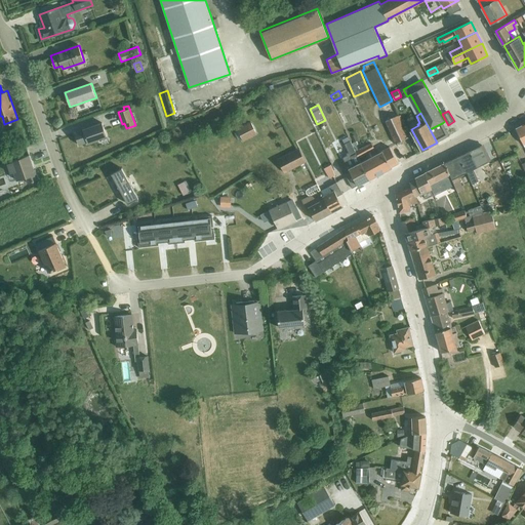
[(409,137),(398,115),(386,121),(396,144),(409,137)]
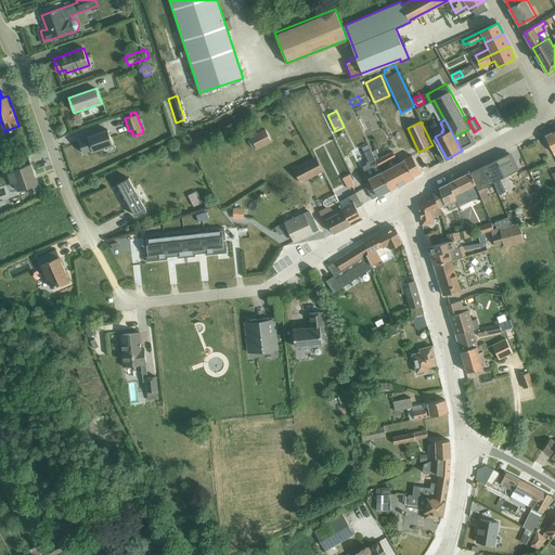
[(265,127),(250,133),(257,149),(272,141),(265,127)]
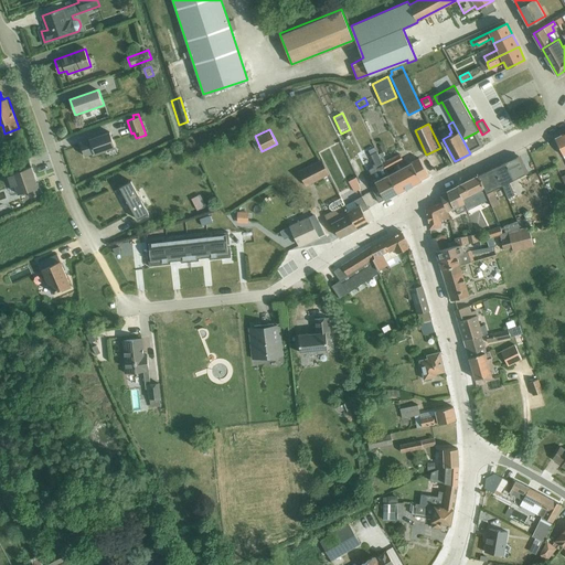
[(110,131),(81,142),(85,156),(94,152),(95,153),(116,147),(110,131)]
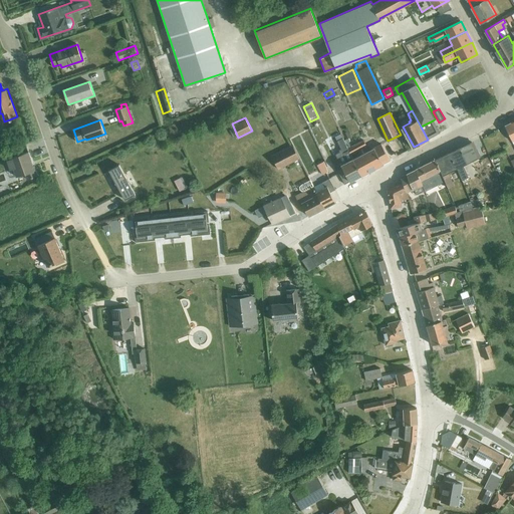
[(513,119),(505,124),(513,143),(513,158),(511,160),(513,166),(513,119)]
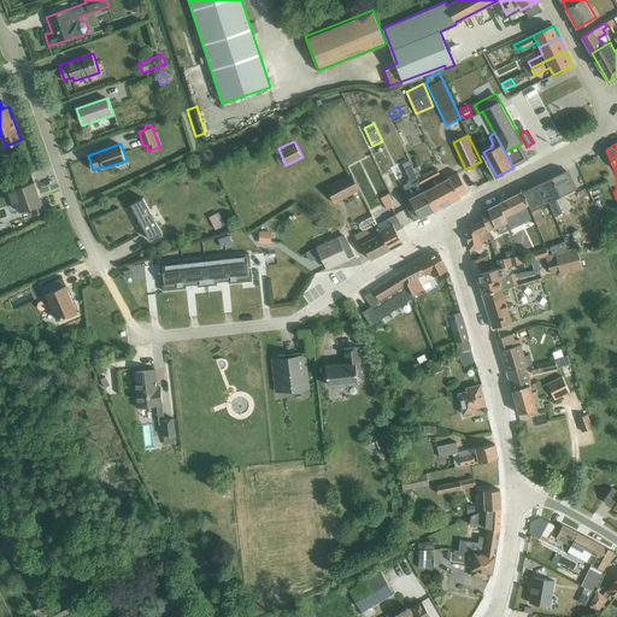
[(526,156),(519,145),(505,152),(513,168),(528,160),(527,158),(526,156)]
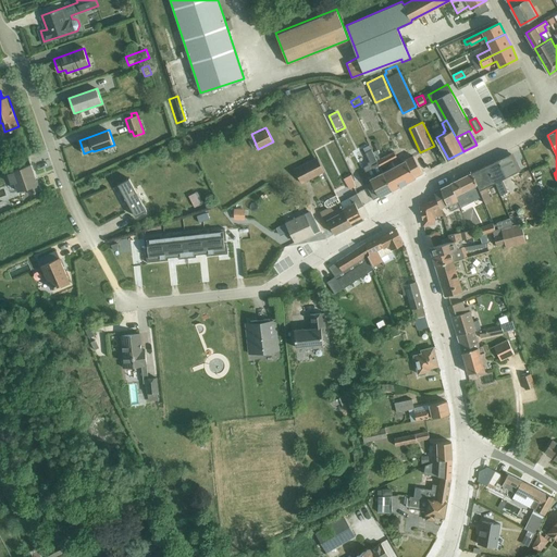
[(359,143),(353,147),(358,158),(366,155),(359,143)]
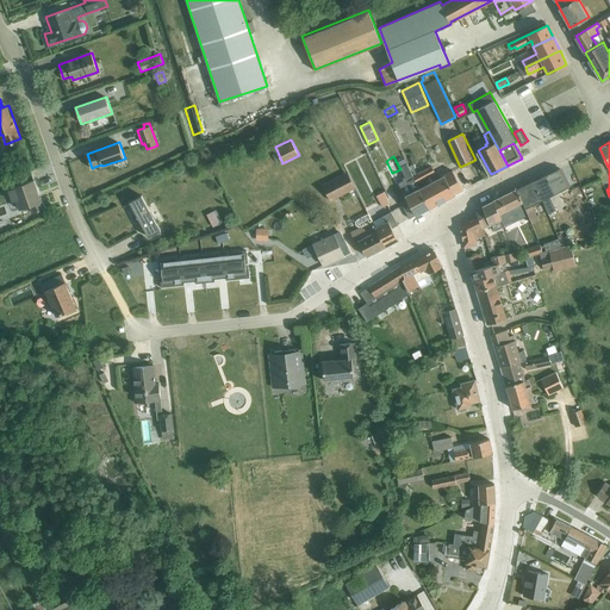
[(409,166),(405,157),(398,161),(405,176),(403,178),(404,180),(399,182),(408,200),(415,213),(430,206),(409,166)]
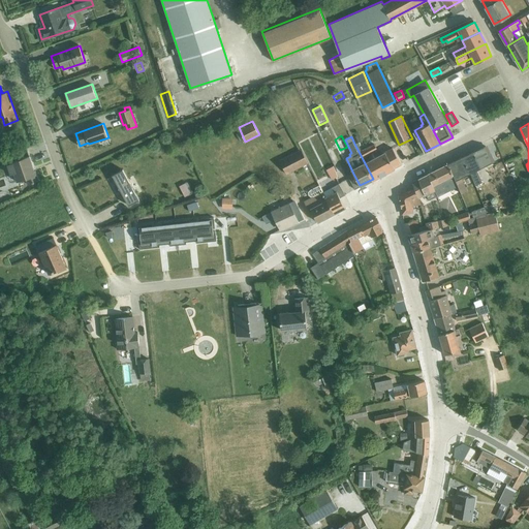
[(359,143),(354,144),(373,179),(394,167),(385,151),(380,154),(374,143),(362,149),(359,143)]
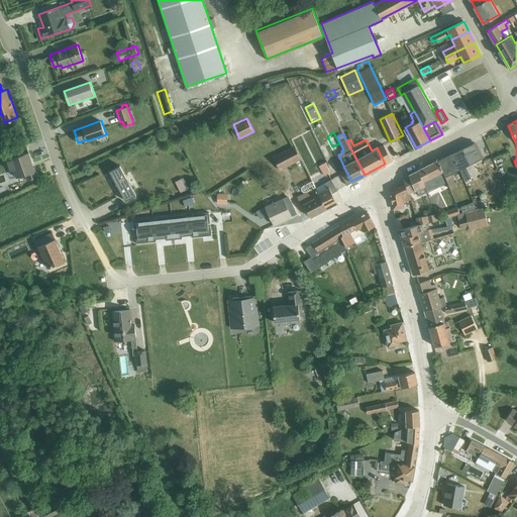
[(475,141),(462,147),(471,164),(482,158),(475,141)]
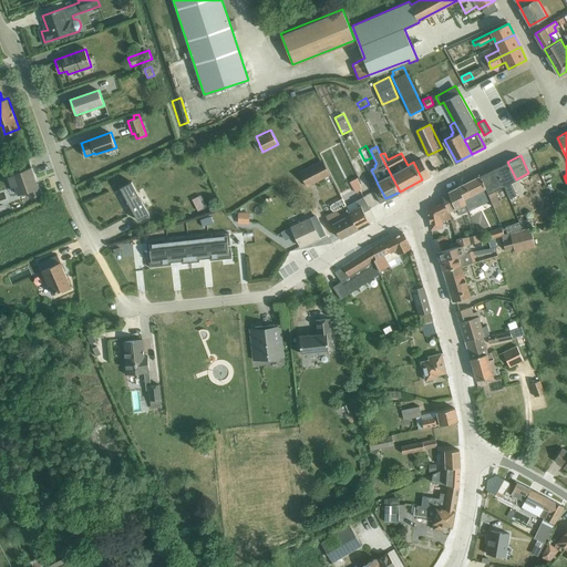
[(421,157),(413,162),(422,179),(431,175),(421,157)]
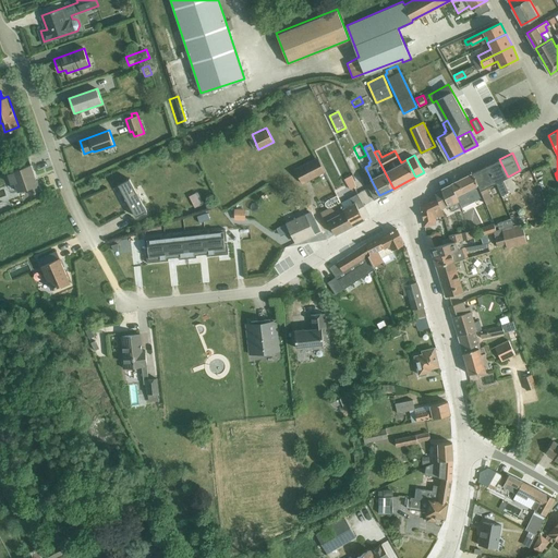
[(302,182),(325,171),(318,157),(295,169),(302,182)]
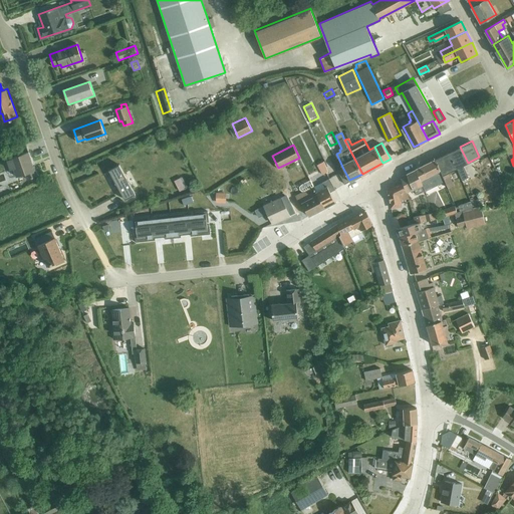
[(460,147),(449,152),(457,168),(462,179),(468,176),(463,165),(468,163),(460,147)]
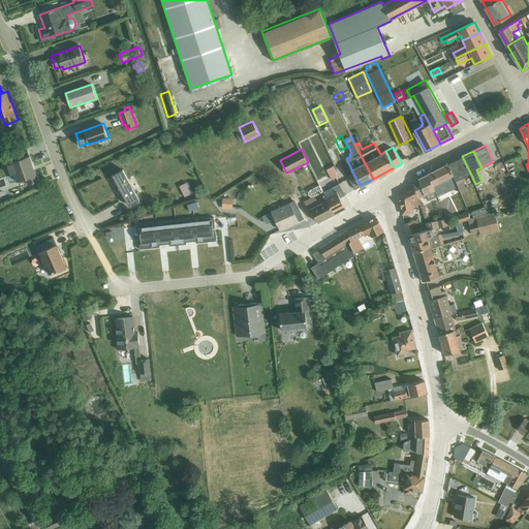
[(28,184),(39,181),(32,155),(6,162),(9,175),(16,174),(18,180),(26,178),(28,184)]
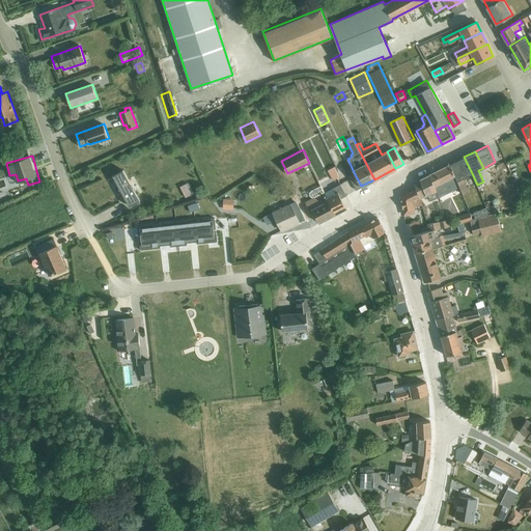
[(464,157),(450,164),(458,183),(459,187),(463,194),(470,191),(465,177),(472,173),(464,157)]
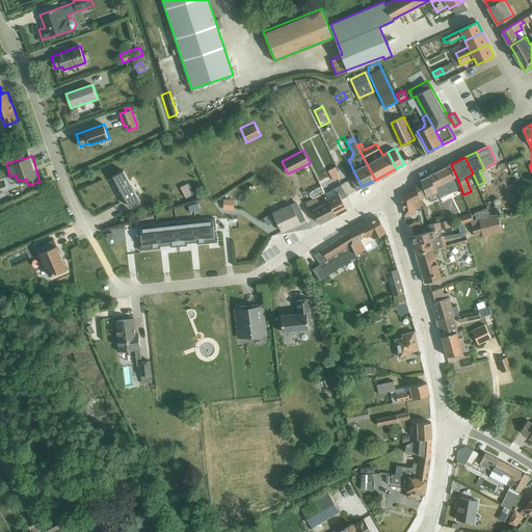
[(322,177),(329,174),(325,164),(318,167),(322,177)]
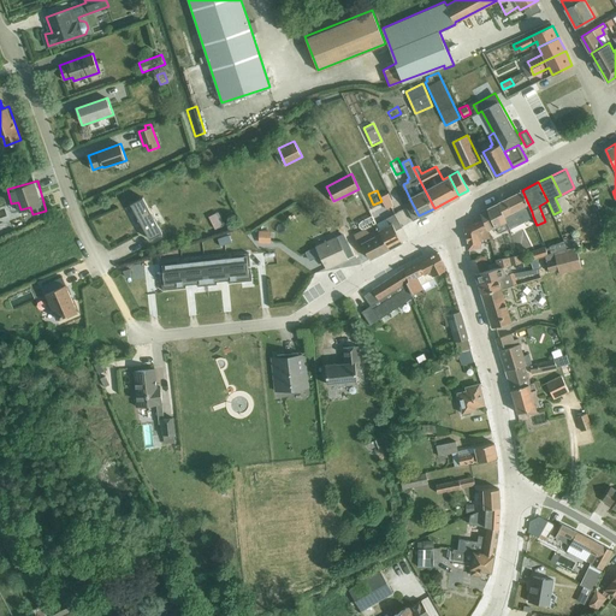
[(522,190),(498,202),(507,220),(509,227),(509,229),(533,217),(532,212),(522,190)]
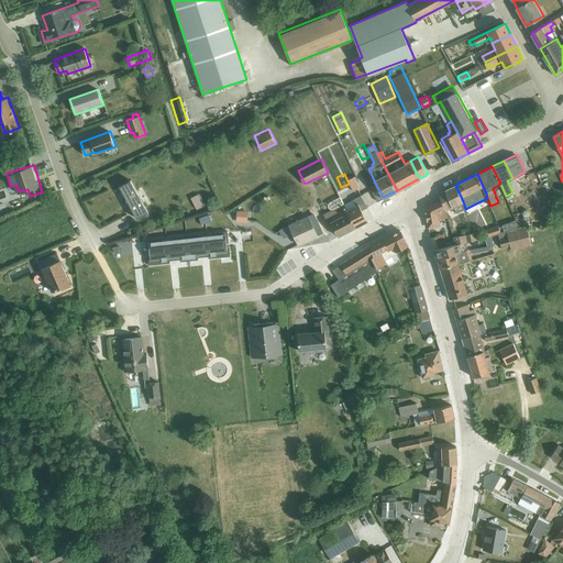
[(131,179),(119,186),(136,219),(148,212),(131,179)]
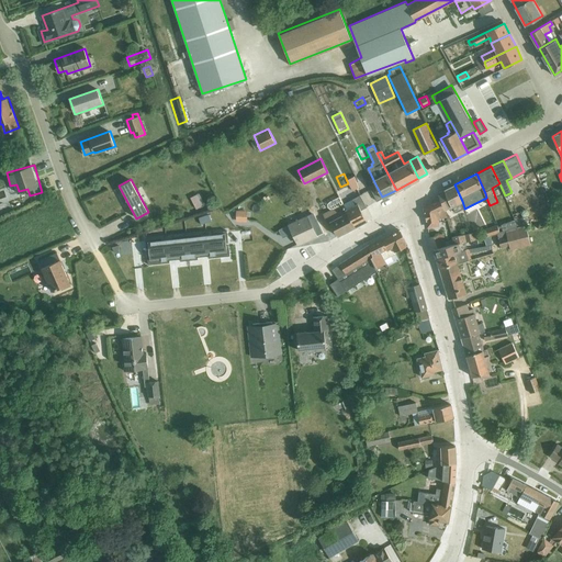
[(356,179),(348,183),(352,190),(360,186),(356,179)]
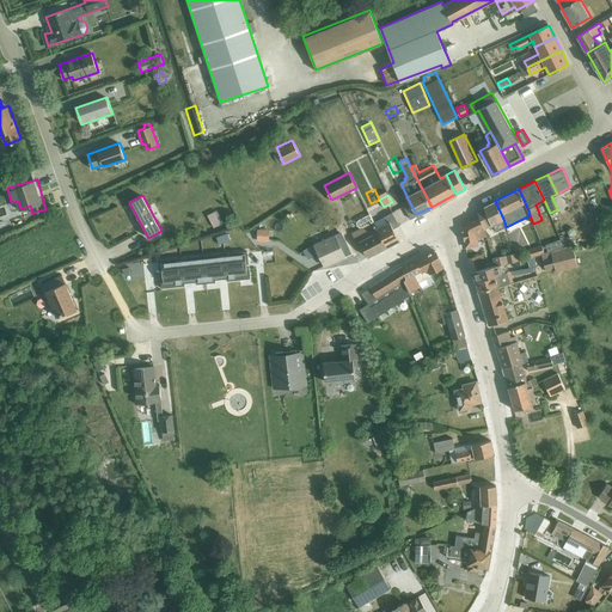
[(410,218),(416,214),(409,201),(403,204),(410,218)]
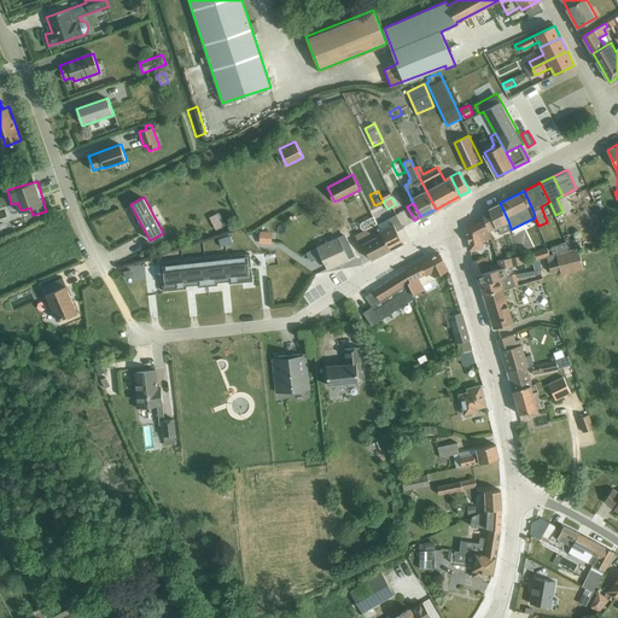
[(508,221),(500,203),(482,211),(484,219),(489,231),(496,225),(497,227),(499,226),(501,233),(511,228),(508,221)]
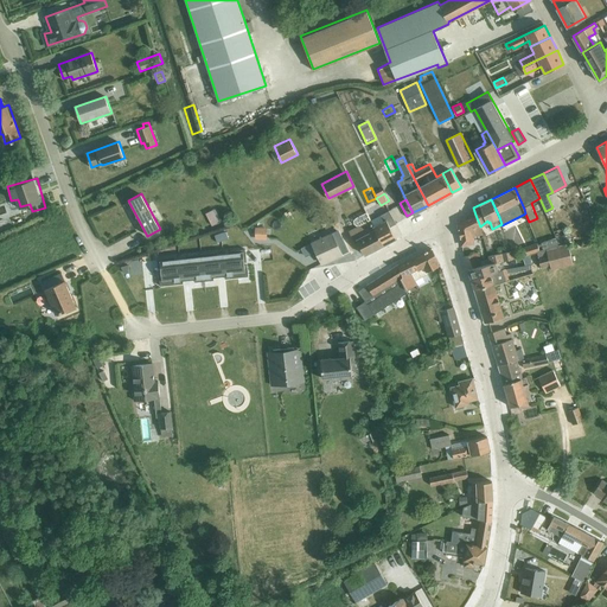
[(213,209),(206,212),(212,225),(221,221),(213,209)]
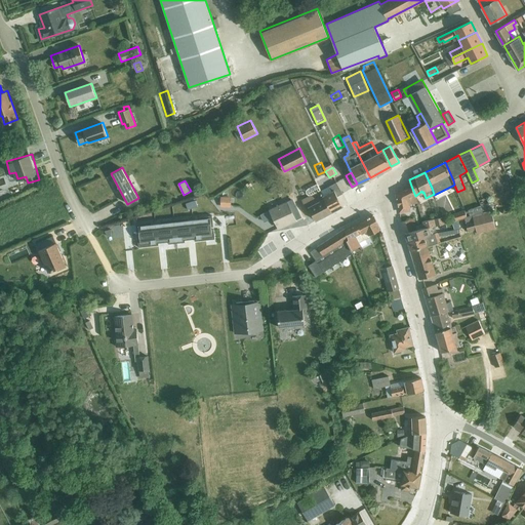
[(337,180),(331,184),(337,195),(344,192),(337,180)]
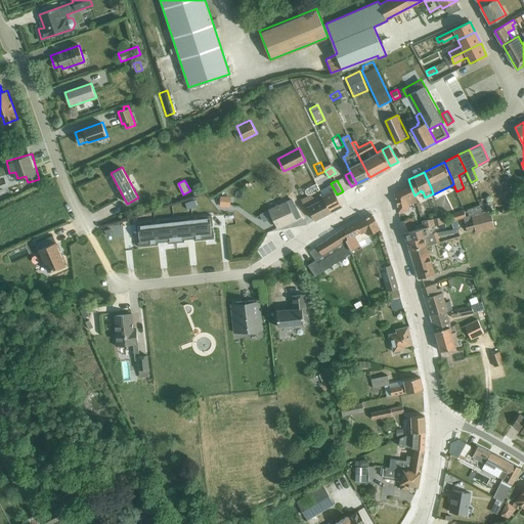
[(320,188),(316,182),(304,188),(308,195),(302,199),(307,209),(308,208),(314,220),(332,211),(320,188)]
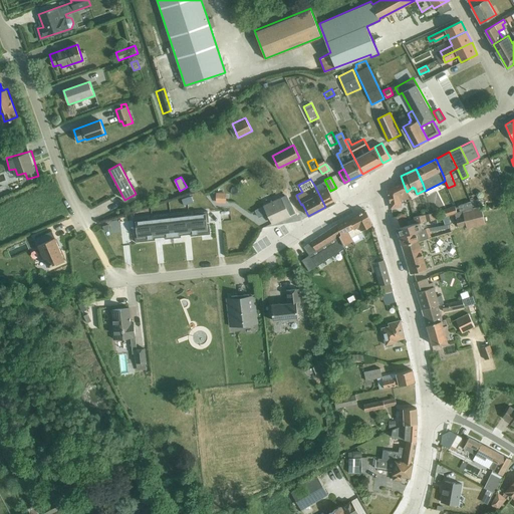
[(324,180),(314,185),(325,207),(335,201),(330,191),(324,180)]
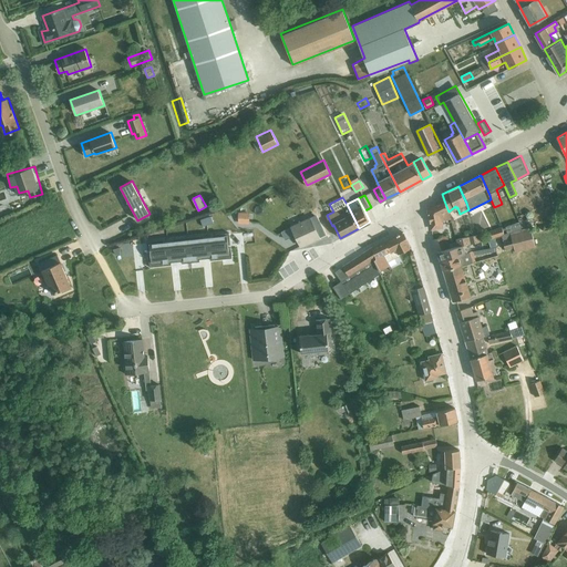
[(449,212),(444,200),(428,208),(429,214),(430,222),(431,222),(431,226),(432,228),(443,226),(442,220),(451,218),(449,212)]
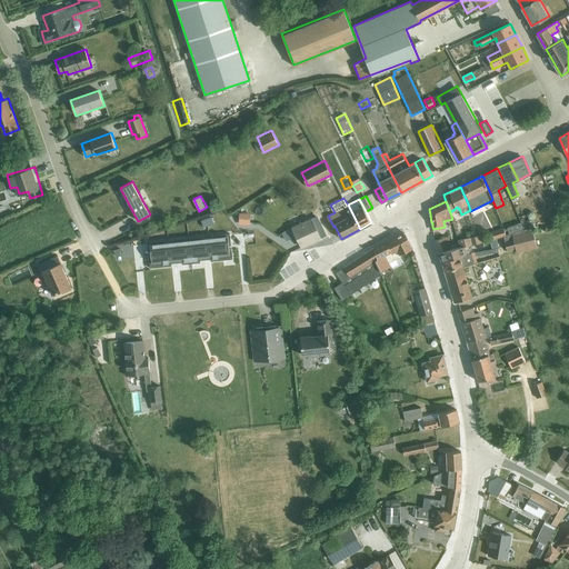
[(251,211),(239,211),(239,223),(250,223),(251,211)]
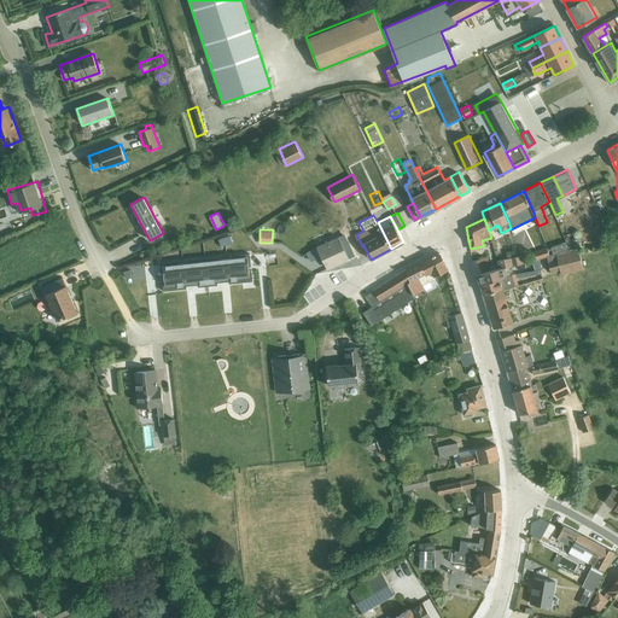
[(617,232),(617,229),(607,234),(611,240),(617,235),(617,232)]
